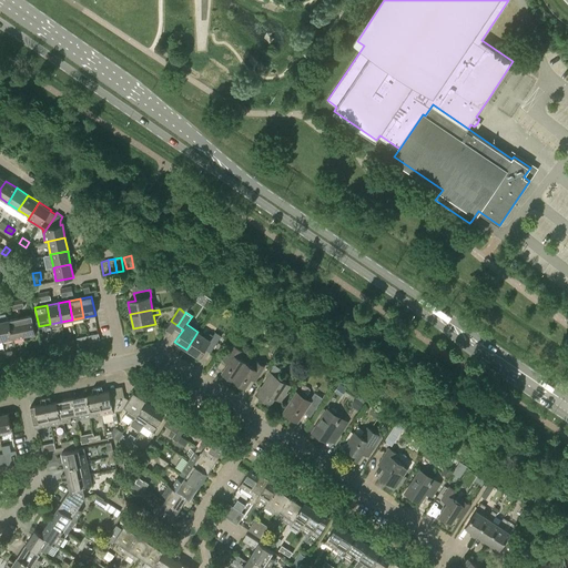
[(32,315),(20,317),(24,336),(36,334),(32,315)]
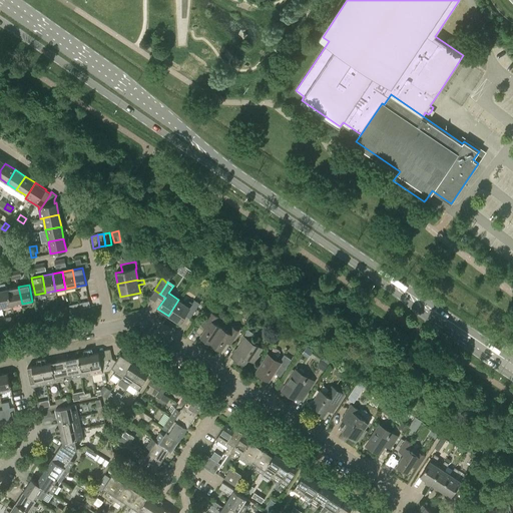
[(8,289),(12,306),(22,304),(18,287),(8,289)]
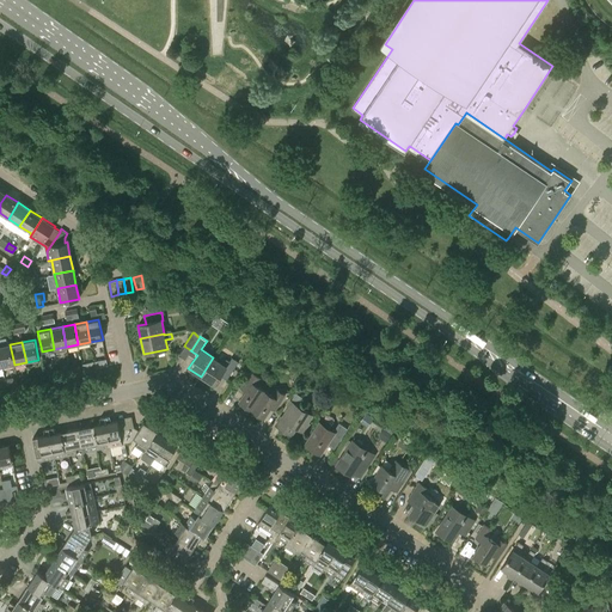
[(0,346),(0,355),(2,367),(14,365),(10,344),(0,346)]
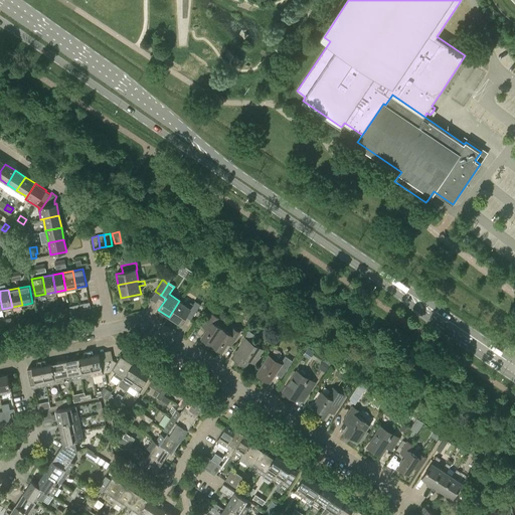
[(190,303),(186,305),(179,301),(169,317),(180,325),(187,314),(193,317),(201,305),(195,301),(193,304),(190,303)]
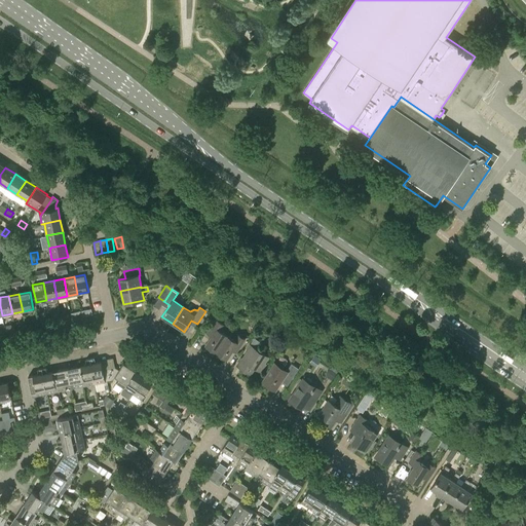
[(205,344),(216,351),(227,335),(221,331),(225,325),(215,318),(208,330),(213,334),(205,344)]
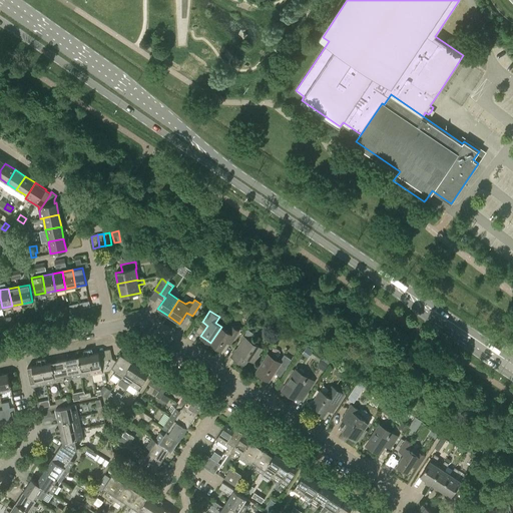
[(228,331),(221,327),(210,343),(221,350),(228,339),(231,341),(238,331),(231,326),(228,331)]
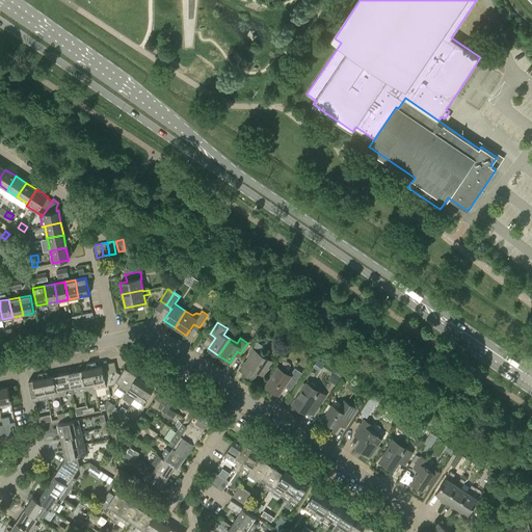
[(258,372),(263,375),(272,362),(254,349),(240,369),(254,378),(258,372)]
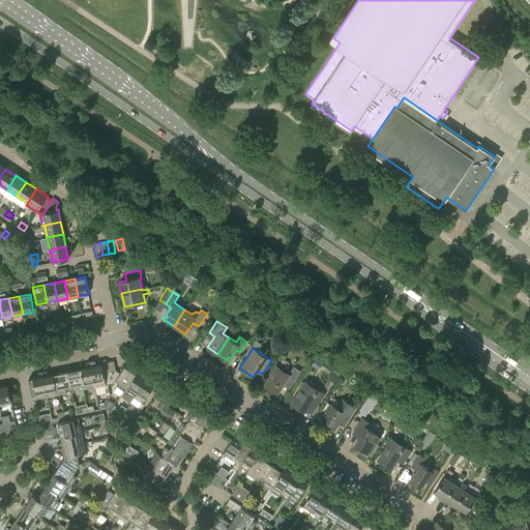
[(90,361),(95,386),(113,383),(109,361),(101,362),(101,363),(96,365),(95,360),(90,361)]
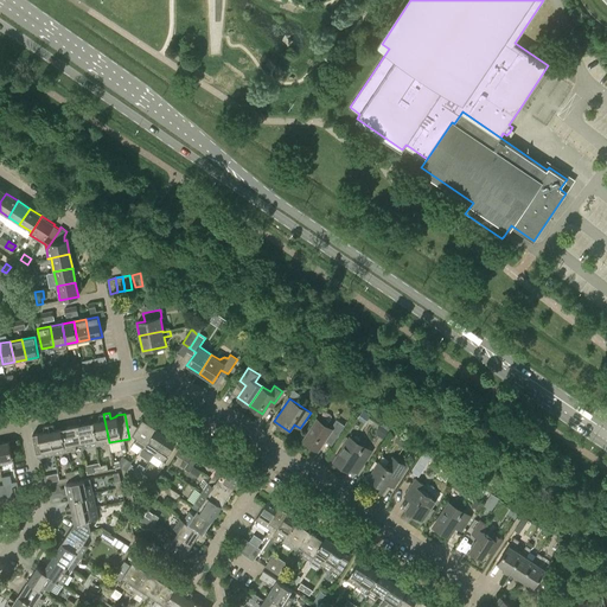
[(138,438),(134,442),(144,448),(157,428),(142,419),(138,427),(133,423),(131,413),(125,414),(129,439),(133,434),(138,438)]
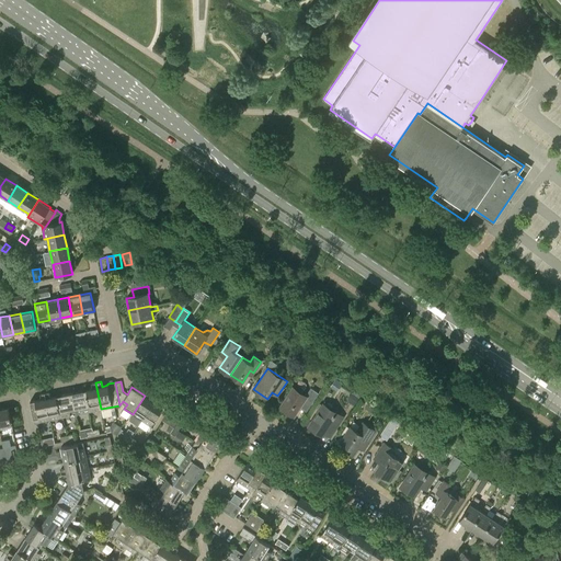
[(87,389),(91,411),(101,409),(95,382),(91,382),(92,388),(87,389)]
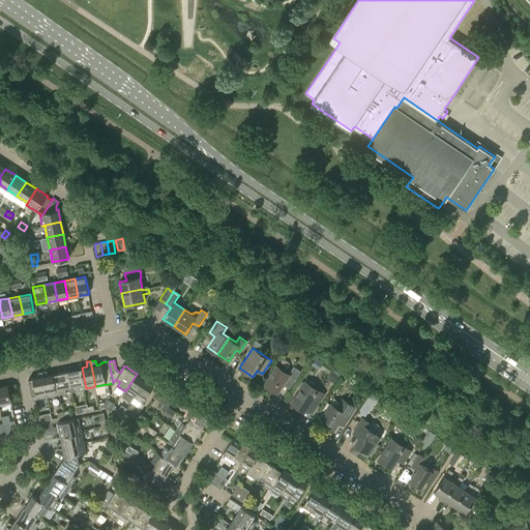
[(286,378),(293,383),(301,371),(293,366),(289,374),(277,365),(265,385),(276,392),(286,378)]
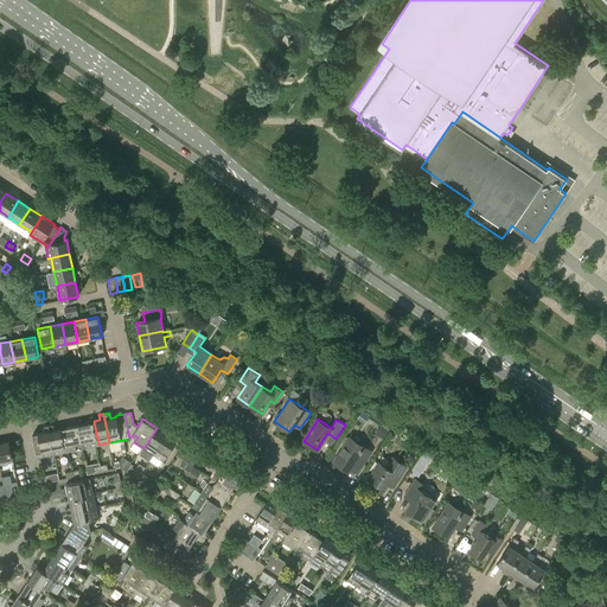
[(98,445),(94,421),(77,425),(81,443),(82,448),(98,445)]
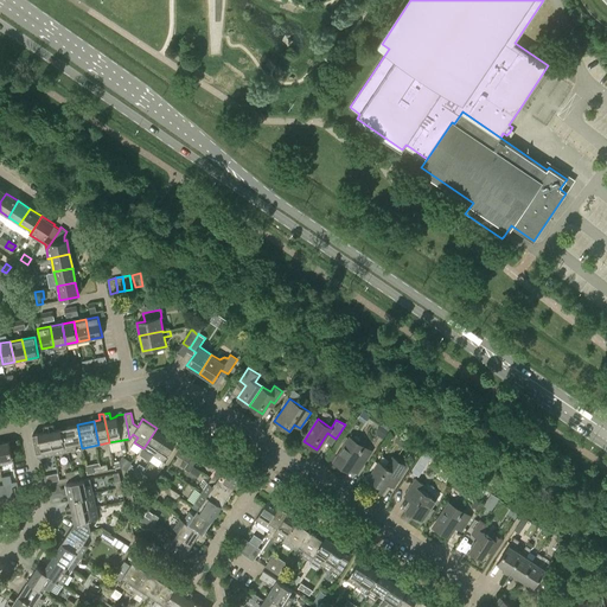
[(48,425),(55,454),(65,452),(61,428),(55,429),(53,423),(48,425)]
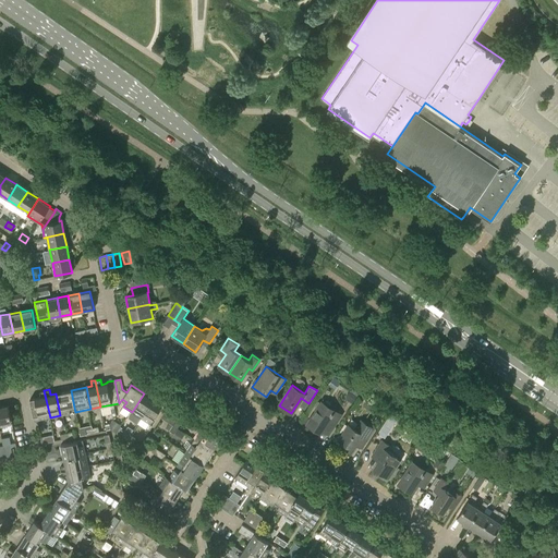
[(39,420),(50,417),(44,390),(39,391),(40,397),(35,398),(39,420)]
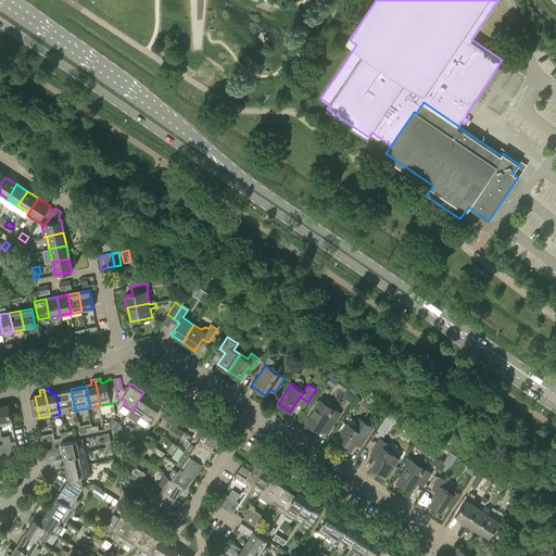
[(74,406),(71,389),(55,392),(60,414),(71,412),(70,406),(74,406)]
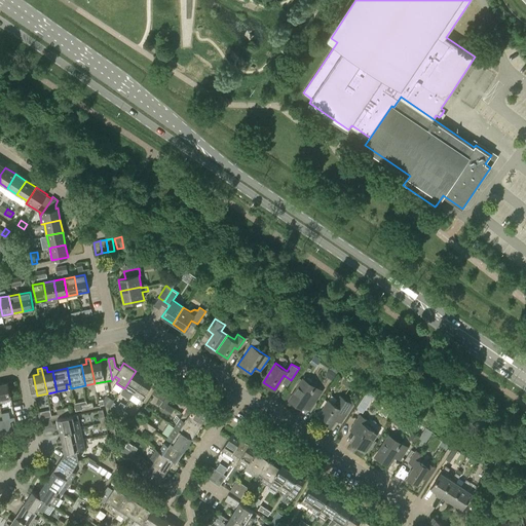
[(327,374),(327,377),(332,380),(336,374),(330,369),(327,374)]
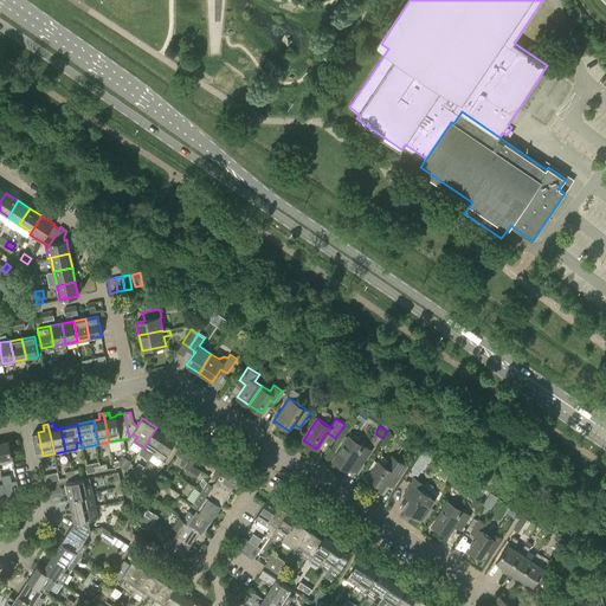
[(156,427),(143,447),(153,453),(169,429),(166,426),(162,431),(156,427)]
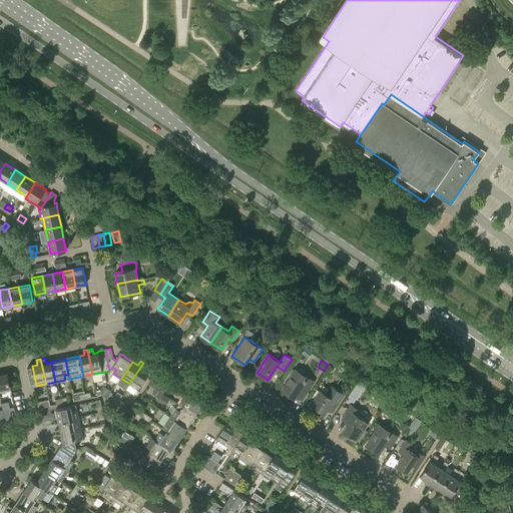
[(143,363),(129,384),(130,385),(126,390),(129,392),(133,387),(138,390),(149,373),(144,370),(147,365),(143,363)]
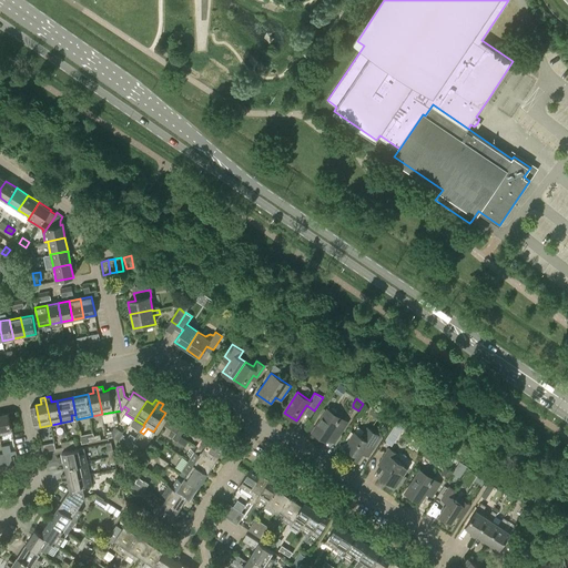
[(333,432),(338,435),(347,422),(327,409),(313,432),(326,440),(333,432)]
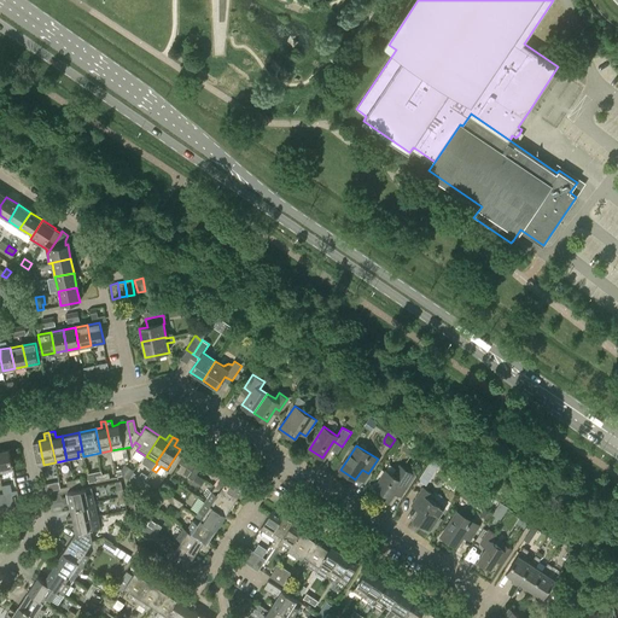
[(0,448),(0,447),(0,471),(13,468),(10,449),(1,452),(0,448)]
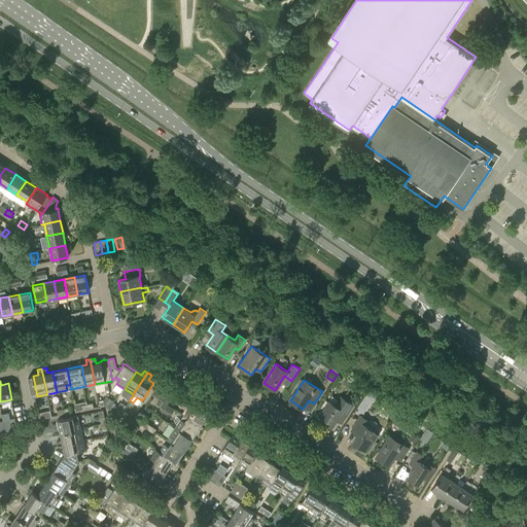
[(171,399),(156,389),(153,394),(168,405),(171,399)]
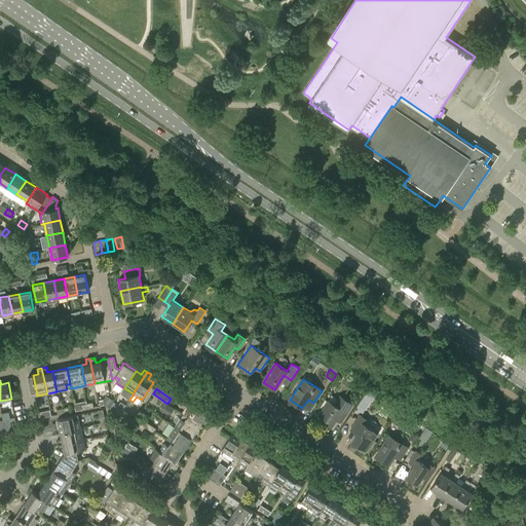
[(367,391),(355,408),(363,413),(373,396),(367,391)]
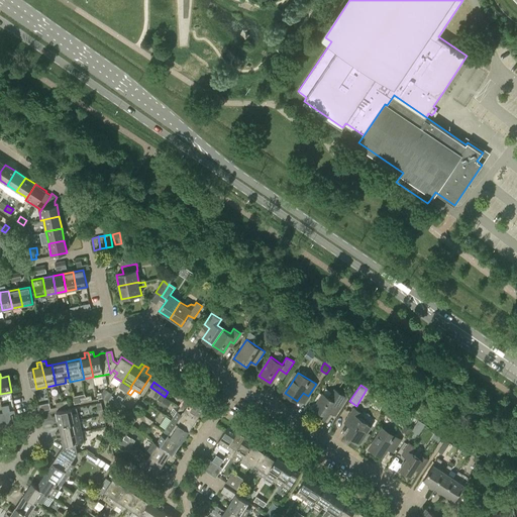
[(150,387),(149,388),(160,395),(157,399),(162,401),(165,397),(150,387)]
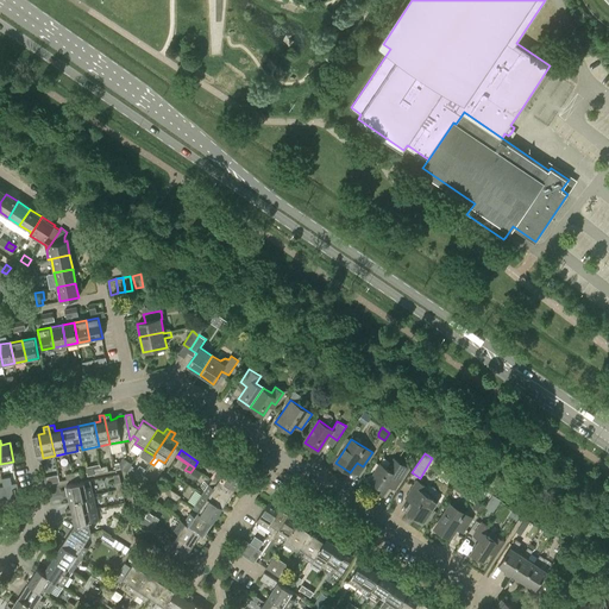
[(389,485),(395,489),(409,468),(394,458),(387,468),(380,463),(369,478),(375,482),(371,487),(383,494),(389,485)]
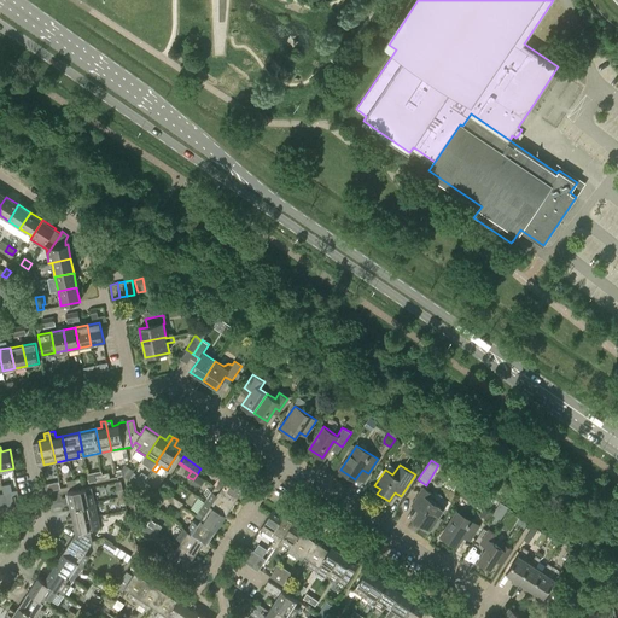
[(123,476),(128,479),(133,472),(124,466),(122,470),(123,476)]
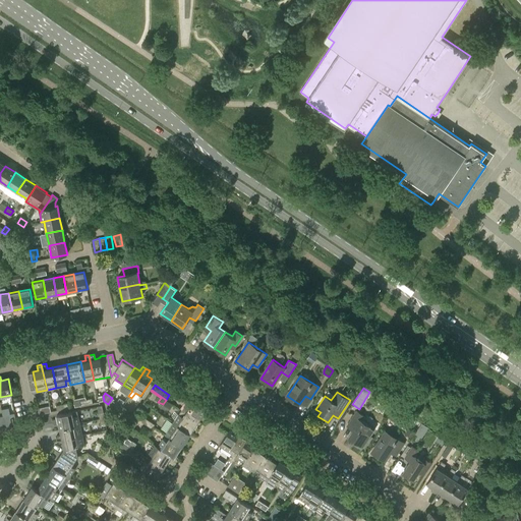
[(184,406),(181,410),(198,421),(207,409),(189,397),(189,398),(183,394),(178,402),(184,406)]
